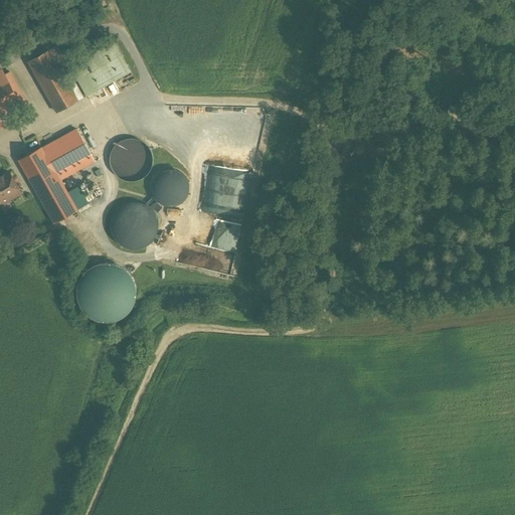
[(74,73),(87,96),(131,71),(115,41),(70,66),(74,73)]
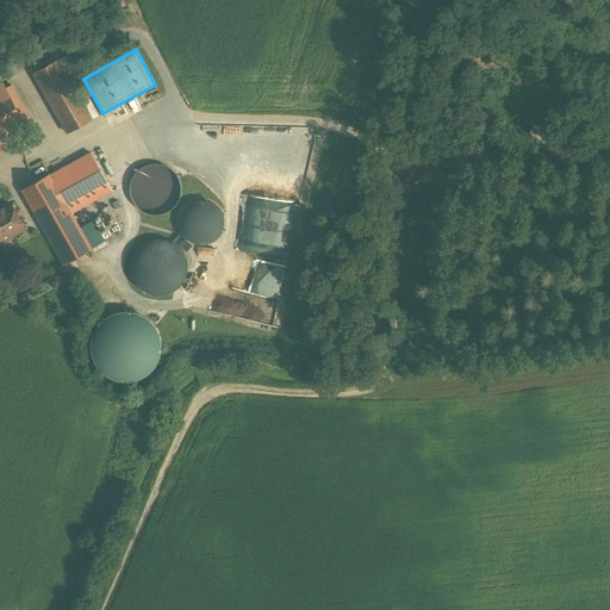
[(68,132),(93,119),(78,93),(58,58),(33,73),(68,132)]
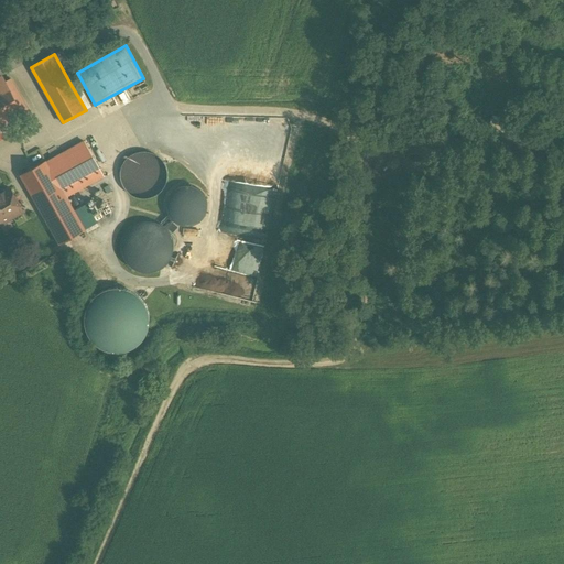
[(2,77),(0,78),(0,127),(23,115),(2,77)]
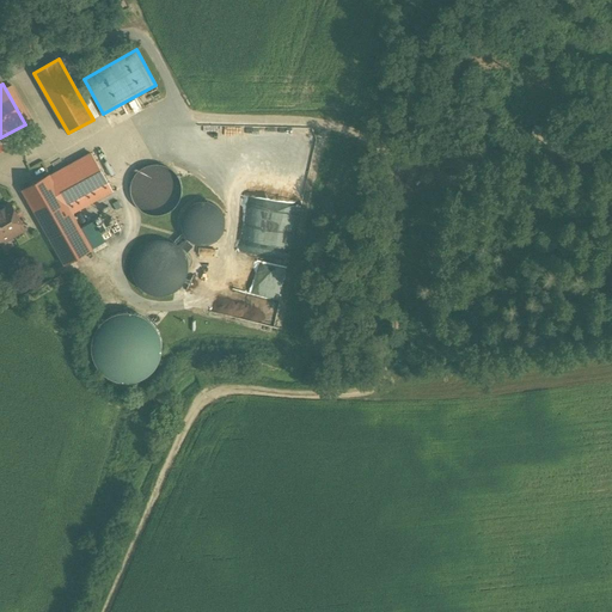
[(78,93),(93,120),(103,114),(89,87),(78,93)]
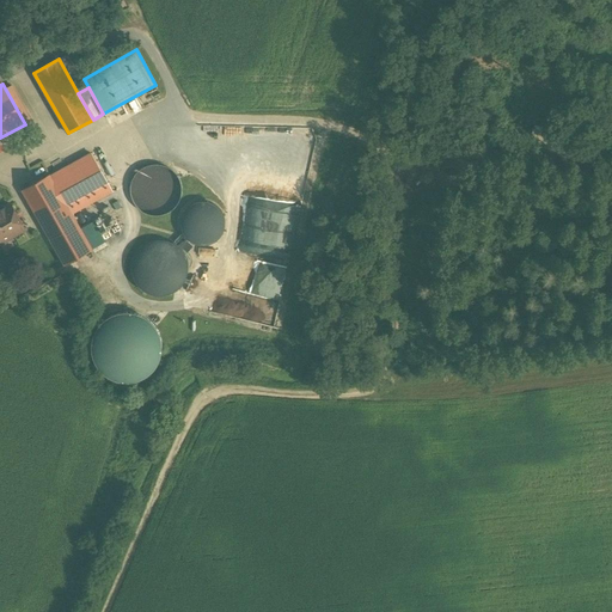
[(112,191),(91,153),(23,191),(65,265),(92,250),(75,220),(72,214),(112,191)]
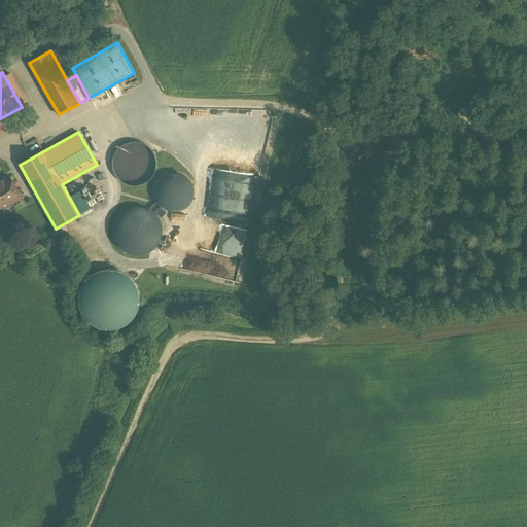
[(267,151),(223,141),(214,183),(257,192),(262,170),(267,151)]
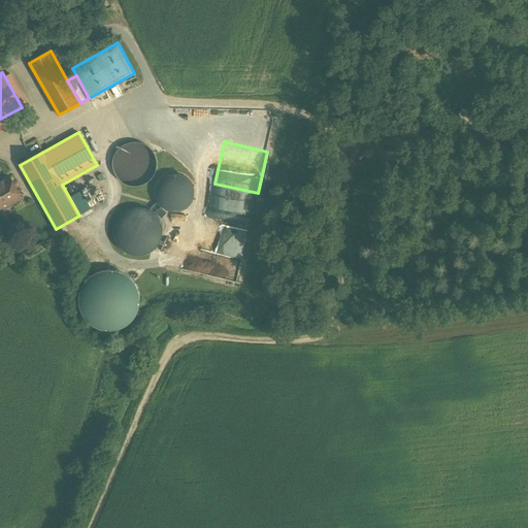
[(131,142),(124,146),(119,152),(117,159),(116,166),(119,173),(123,178),(129,183),(136,185),(143,184),(150,179),(155,174),(158,167),(158,160),(156,154),(152,147),(145,143),(138,142),(131,142)]
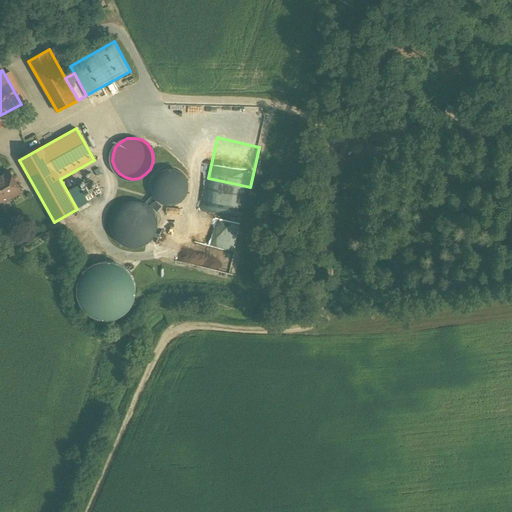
[(169,205),(174,205),(178,203),(182,200),(185,197),(187,192),(188,187),(188,183),(186,178),(183,174),(180,171),(175,169),(170,168),(165,168),(161,170),(157,173),(154,177),(151,181),(151,186),(151,191),(153,195),(156,199),(159,203),(164,205),(169,205)]
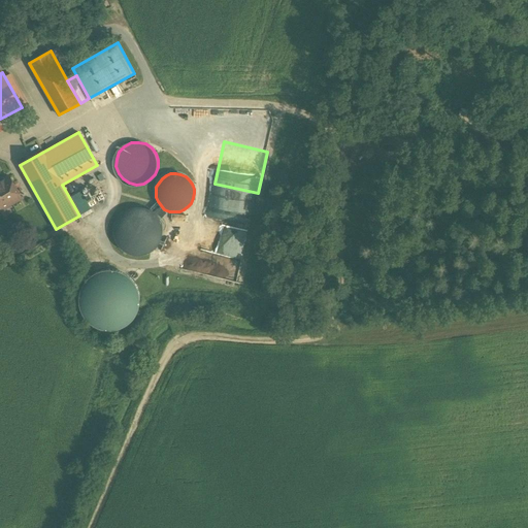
[(0,209),(21,199),(8,176),(0,180),(0,209)]
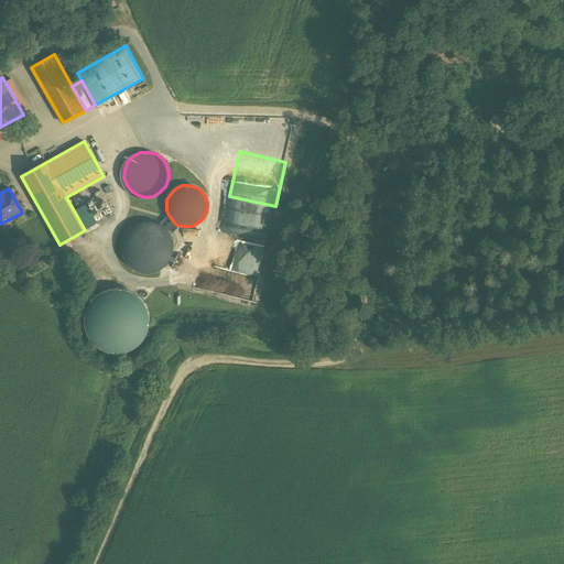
[(100,190),(94,193),(104,210),(109,207),(100,190)]
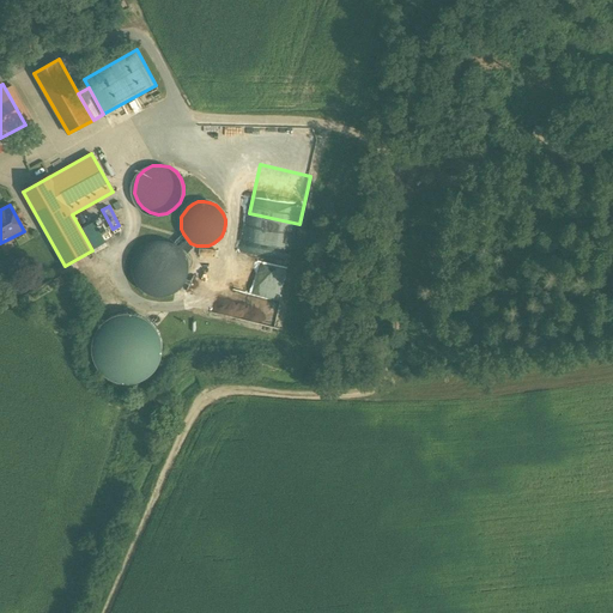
[(76,220),(92,250),(108,242),(90,212),(76,220)]
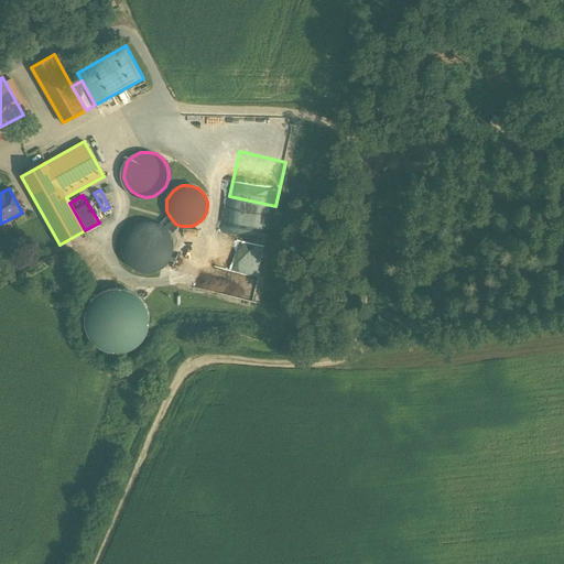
[(166,217),(162,223),(173,232),(177,228),(166,217)]
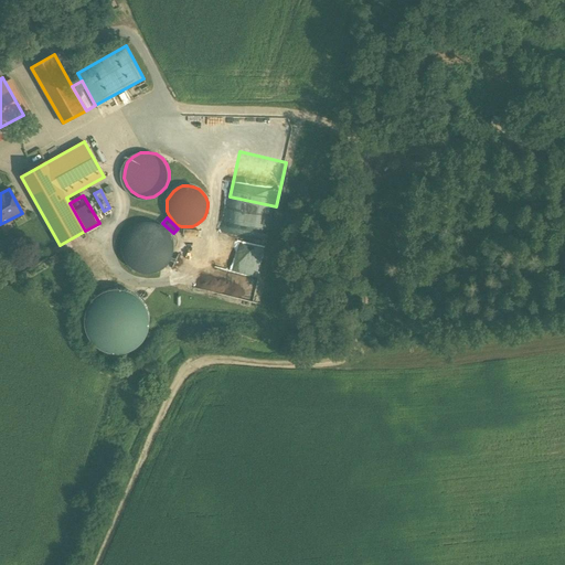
[(123,241),(121,246),(121,253),(124,258),(126,263),(130,267),(136,270),(140,273),(147,274),(152,273),(158,272),(163,268),(168,264),(171,259),(172,254),(173,248),(173,242),(171,236),(169,232),(164,227),(159,224),(155,222),(148,221),(142,222),(137,223),(131,226),(127,231),(124,235),(123,241)]
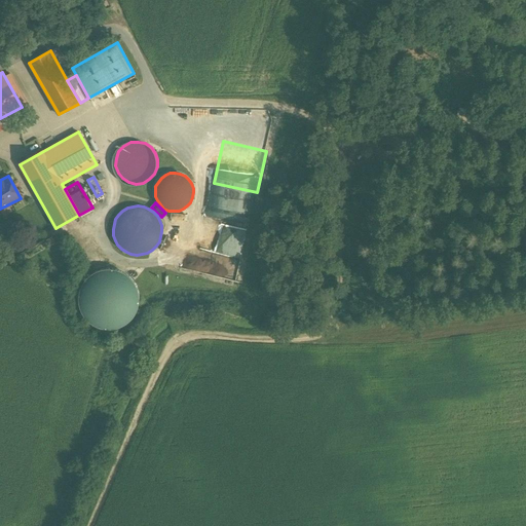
[(199,272),(246,282),(248,272),(241,271),(243,260),(203,252),(199,272)]
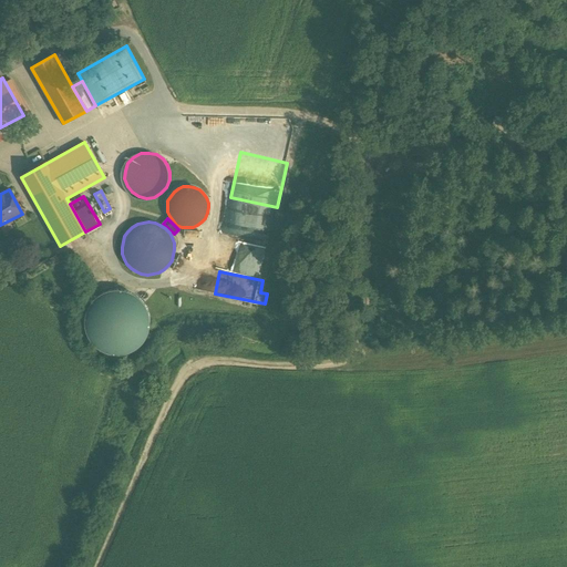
[(148,332),(151,325),(150,317),(148,311),(147,309),(143,302),(137,297),(131,292),(123,290),(115,289),(107,291),(101,295),(94,299),(89,306),(85,312),(85,315),(84,320),(84,328),(88,336),(91,342),(96,348),(103,352),(111,354),(119,356),(127,353),(134,350),(141,346),(145,339),(148,332)]
